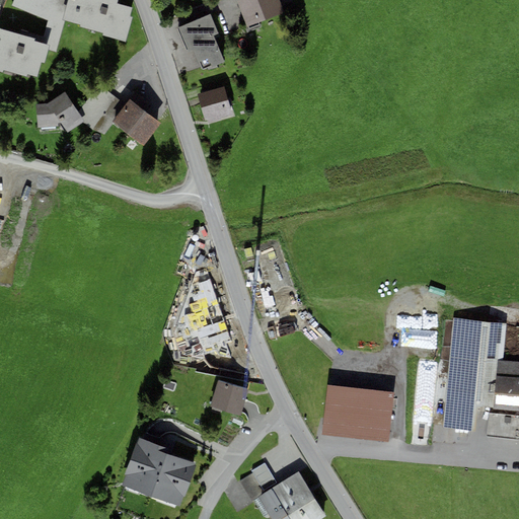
[(13,0),(11,5),(48,20),(41,43),(50,46),(48,50),(56,52),(65,20),(63,20),(68,0),(13,0)]
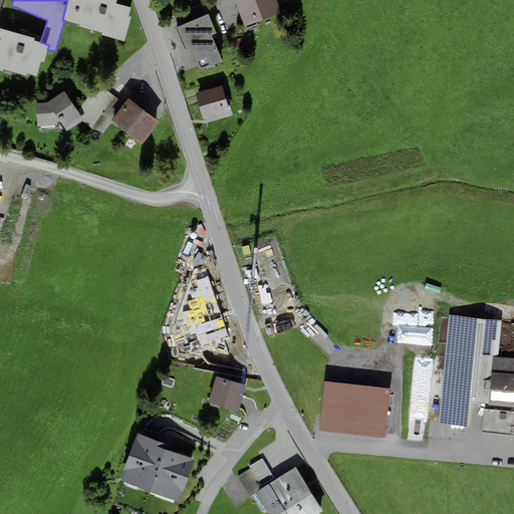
[(67,0),(62,20),(64,20),(79,24),(79,26),(102,32),(101,35),(123,41),(131,17),(129,17),(131,8),(115,4),(116,0),(67,0)]
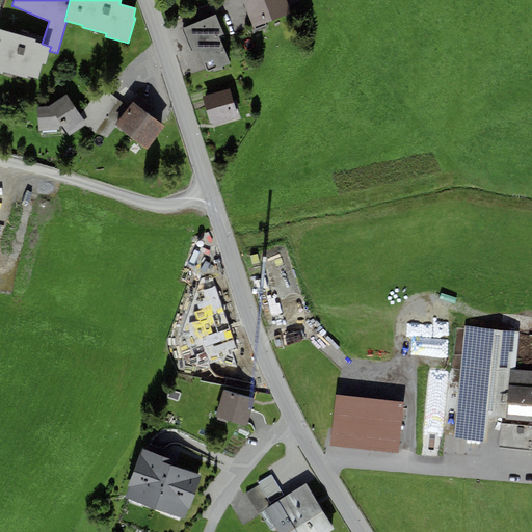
[(247,0),(242,2),(253,28),(291,12),(286,0),(247,0)]
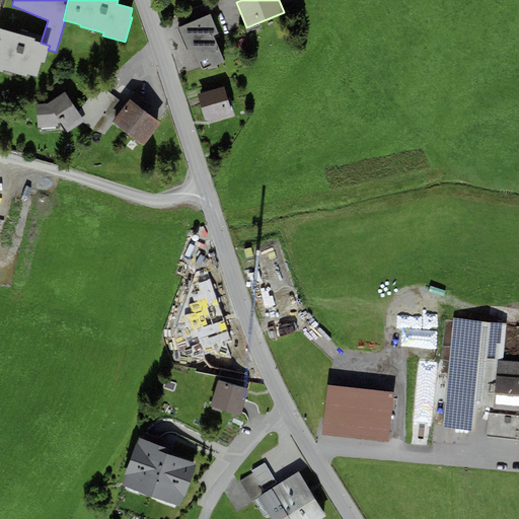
[(224,60),(215,39),(214,35),(218,33),(210,14),(178,27),(187,47),(188,50),(194,48),(203,69),(211,65),(212,68),(225,62),(224,60)]
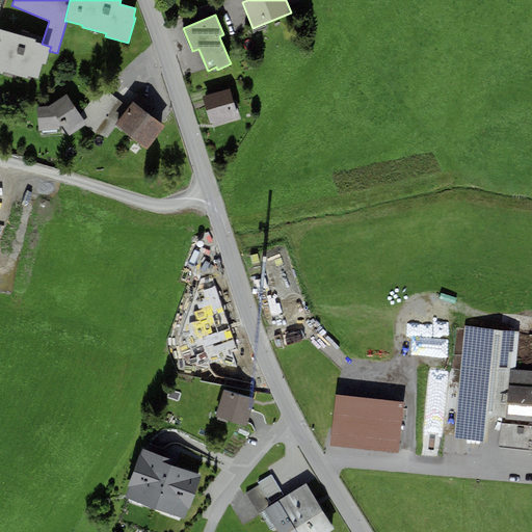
[(36,40),(0,29),(0,74),(3,75),(3,72),(27,78),(28,76),(37,79),(43,63),(46,64),(49,51),(51,47),(42,44),(35,43),(36,40)]
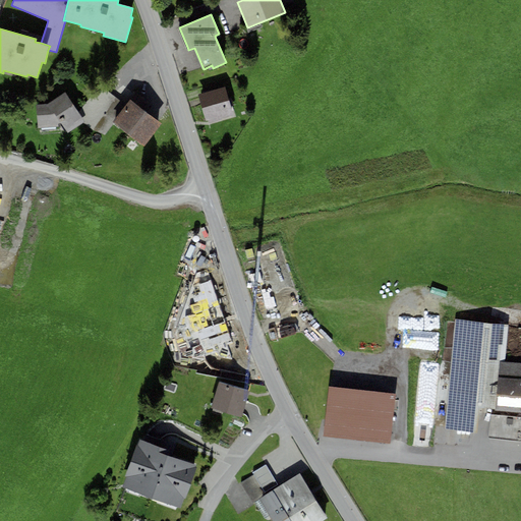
[(225,87),(197,95),(205,119),(232,112),(225,87)]
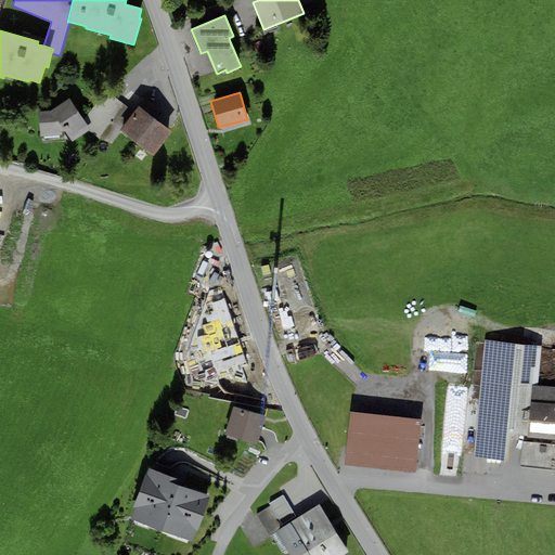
[(90,130),(69,99),(51,111),(39,112),(41,137),(62,136),(62,132),(65,132),(72,142),(90,130)]
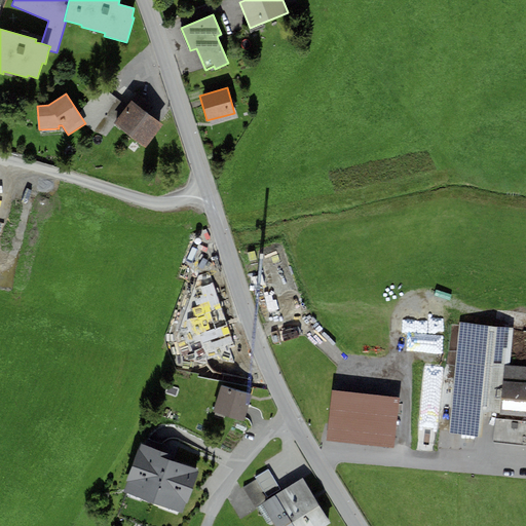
[(132,101),(113,123),(146,148),(163,125),(132,101)]
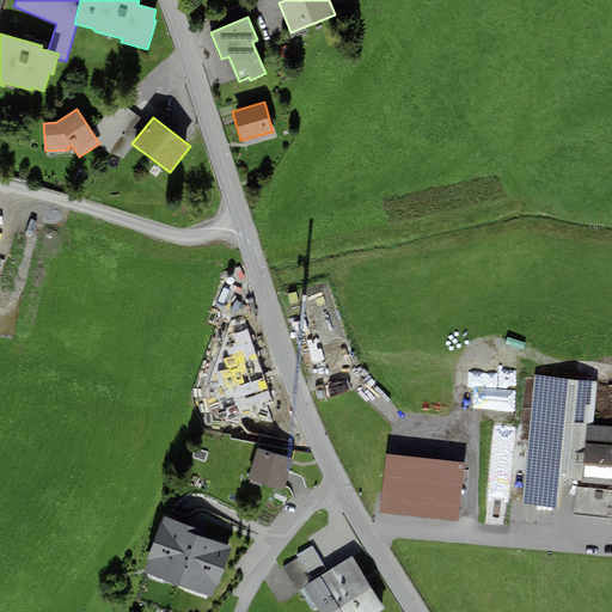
[(273,403),(243,318),(231,322),(204,392),(214,422),(226,423),(252,415),(254,417),(273,422),(267,404),(273,403)]
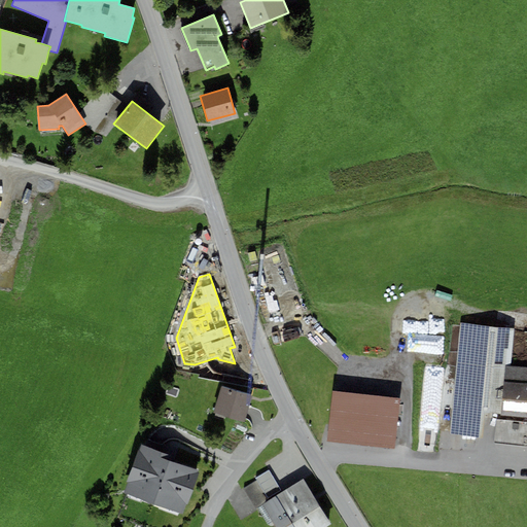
[(514,328),(461,323),(450,435),(483,438),(485,412),(500,414),(502,399),(504,366),(511,367),(514,328)]
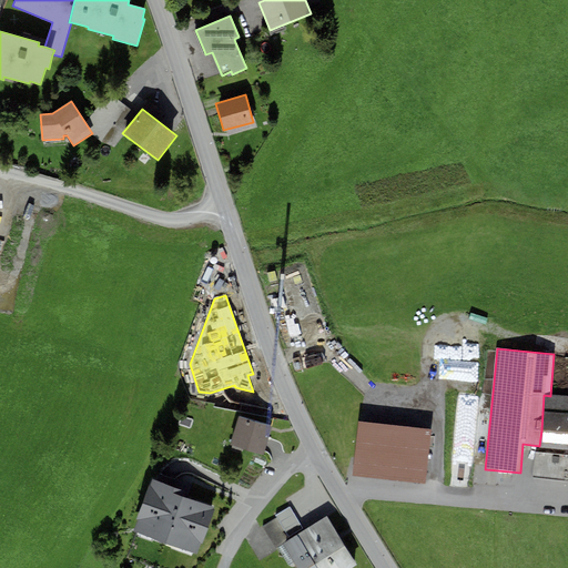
[(567,432),(567,397),(550,396),(544,395),(541,430),(567,432)]
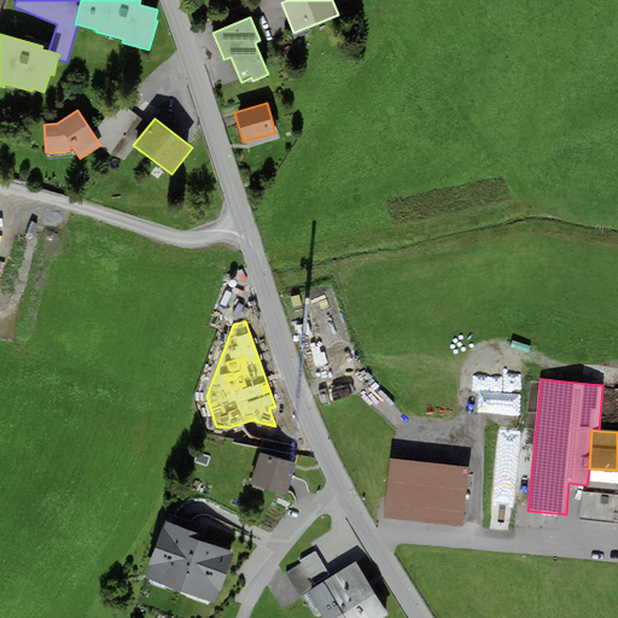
[(297,464),(260,453),(250,485),(287,495),(297,464)]
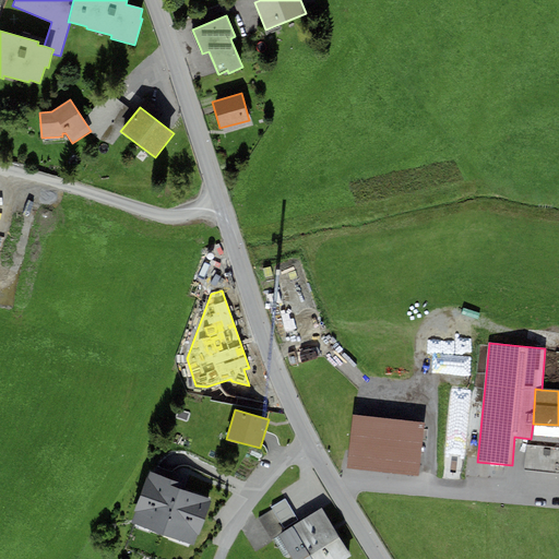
[(424,421),(352,415),(346,468),(418,476),(424,421)]
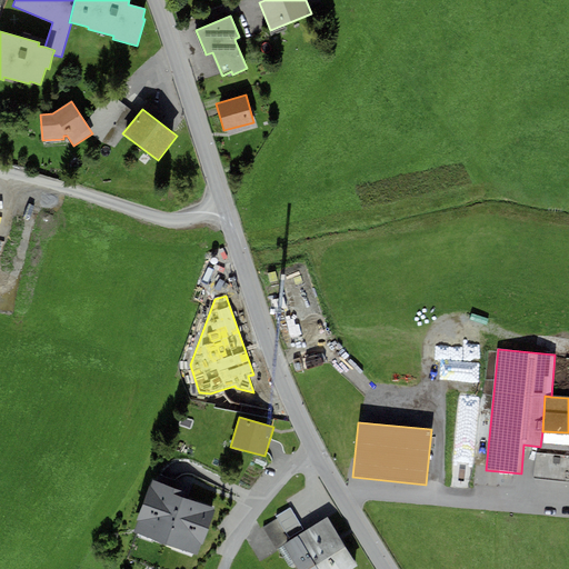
[(198,556),(215,508),(179,496),(181,491),(152,481),(150,486),(133,533),(198,556)]
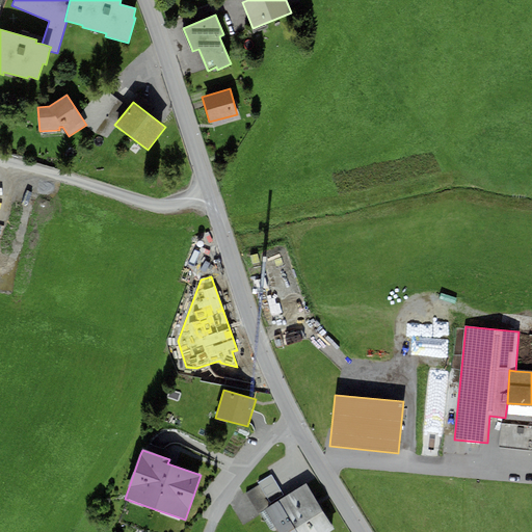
[(259,485),(271,505),(285,497),(271,475),(258,483),(259,485)]
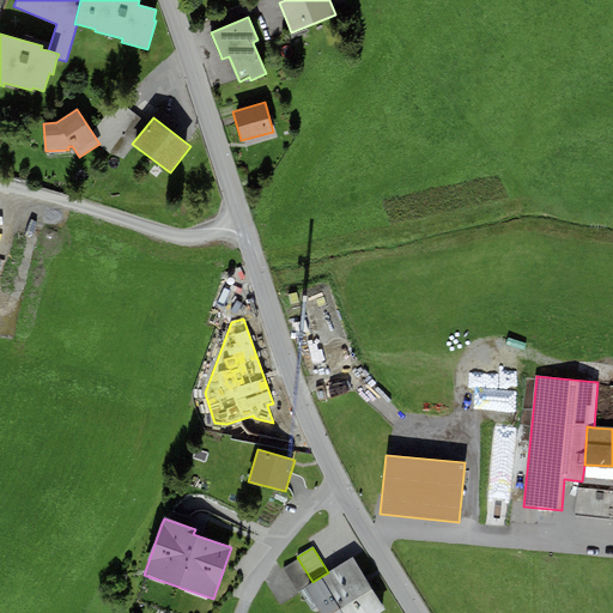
[(313,582),(305,587),(321,612),(378,612),(386,610),(377,596),(353,557),(328,572),(313,582)]
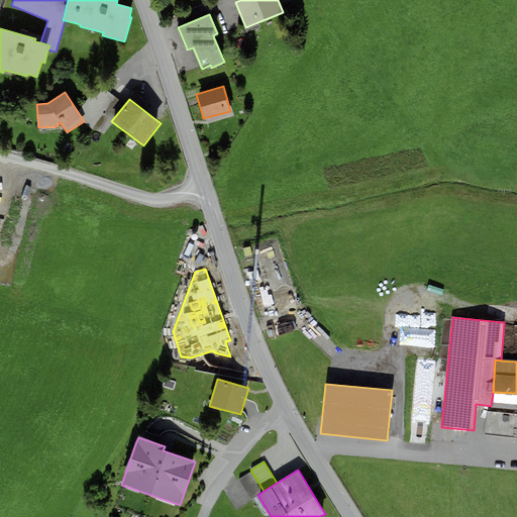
[(251,472),(222,489),(234,509),(257,495),(264,491),(251,472)]
